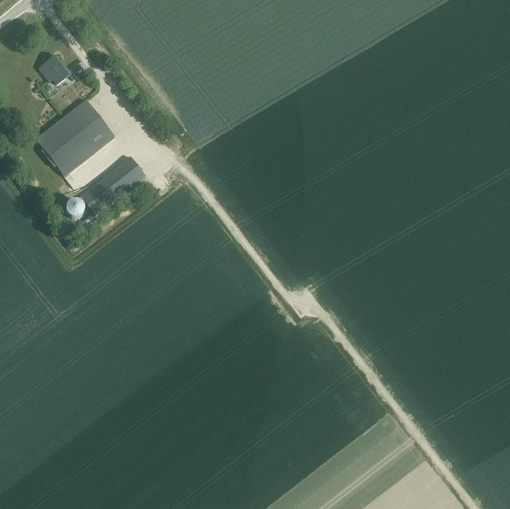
[(43,65),(58,84),(72,73),(57,54),(43,65)]
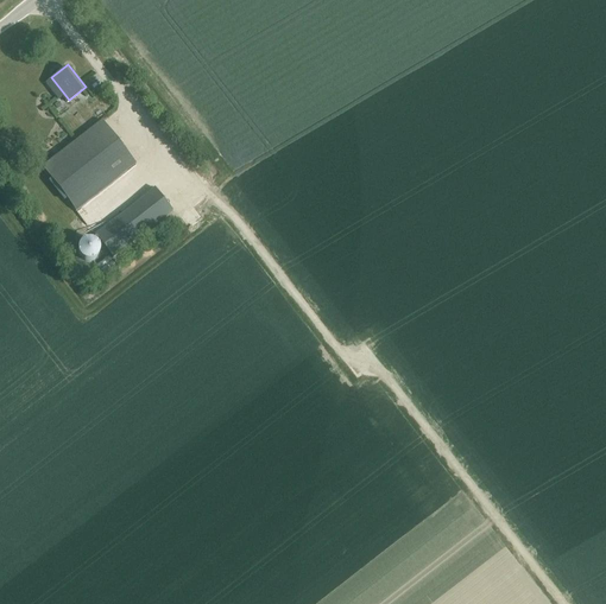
[(63,108),(67,102),(60,97),(56,103),(63,108)]
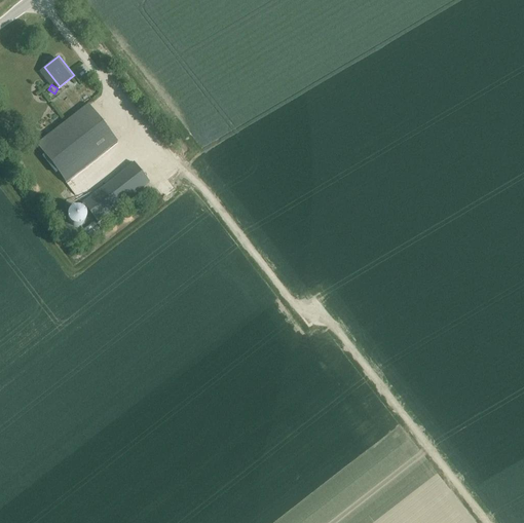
[(37,142),(67,180),(118,139),(89,102),(37,142)]
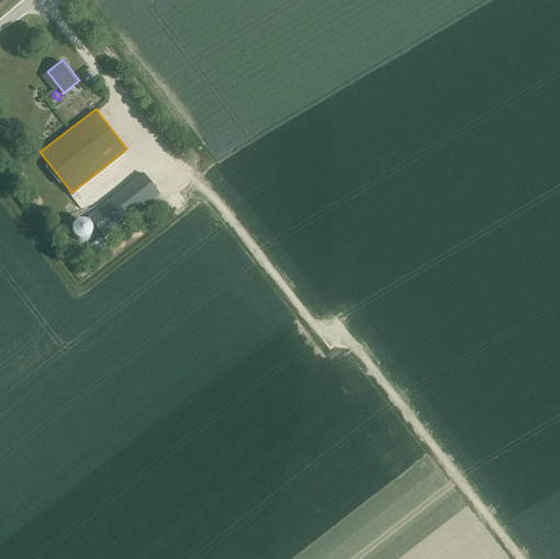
[(89,214),(105,235),(160,192),(144,171),(89,214)]
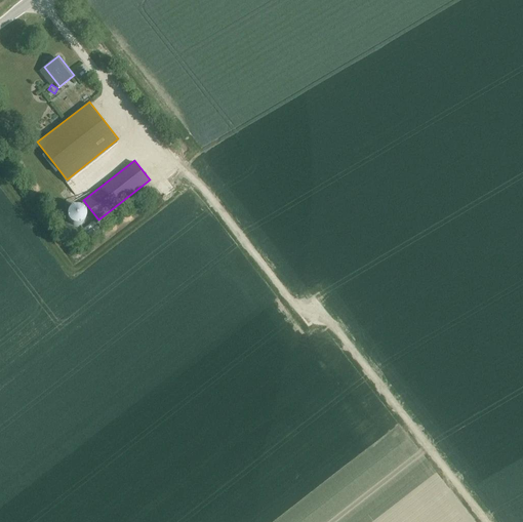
[(70,218),(71,218),(71,219),(72,221),(73,222),(74,223),(75,223),(76,223),(77,223),(78,224),(79,224),(80,223),(81,223),(82,223),(83,222),(84,222),(85,221),(85,219),(86,219),(86,218),(86,217),(87,217),(87,216),(87,215),(87,214),(87,213),(87,212),(87,211),(87,210),(86,210),(86,209),(86,208),(85,208),(85,207),(84,206),(83,206),(82,205),(81,205),(80,204),(79,204),(78,204),(77,204),(76,205),(75,205),(74,205),(74,206),(73,206),(72,206),(72,207),(71,208),(70,209),(70,210),(69,211),(69,212),(69,213),(69,214),(69,215),(69,216),(70,216),(70,217),(70,218)]
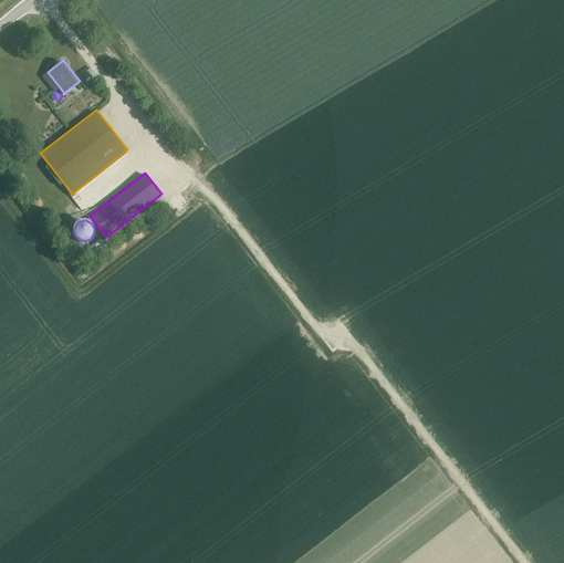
All buildings are outlined.
